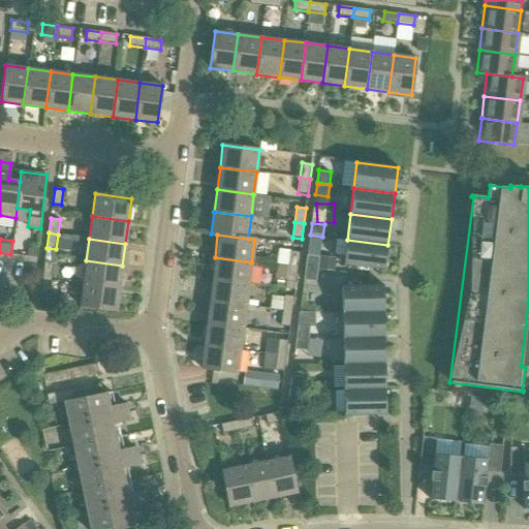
[(347,240),(344,266),(384,271),(387,245),(347,240)]
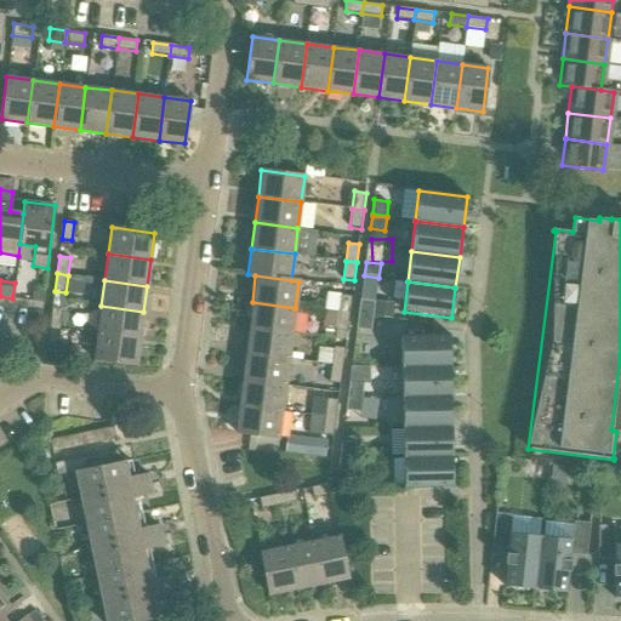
[(33,301),(43,302),(44,294),(34,292),(33,301)]
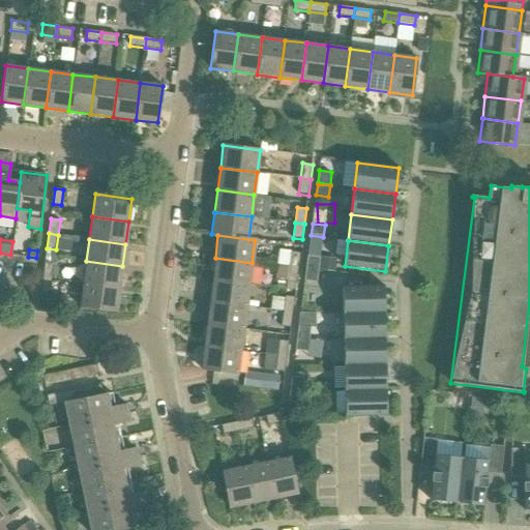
[(291,252),(289,267),(298,268),(300,253),(291,252)]
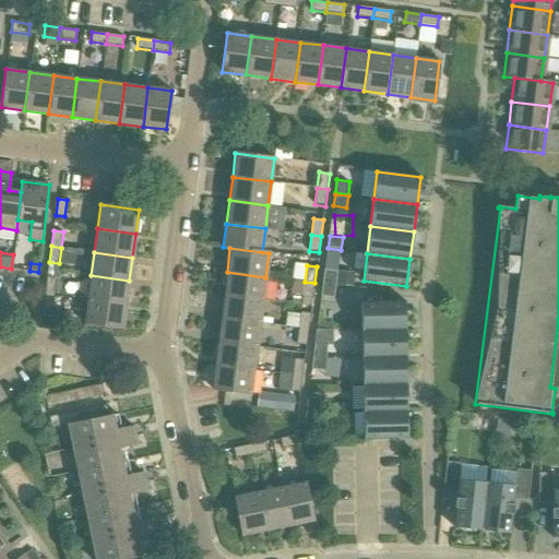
[(324,271),(322,284),(336,285),(337,273),(324,271)]
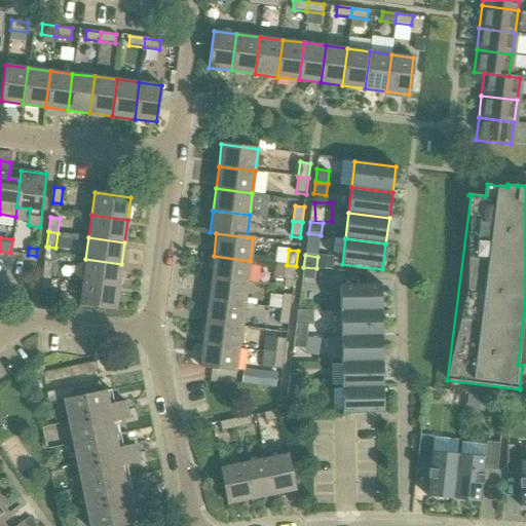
[(214,256),(211,277),(248,283),(250,261),(214,256)]
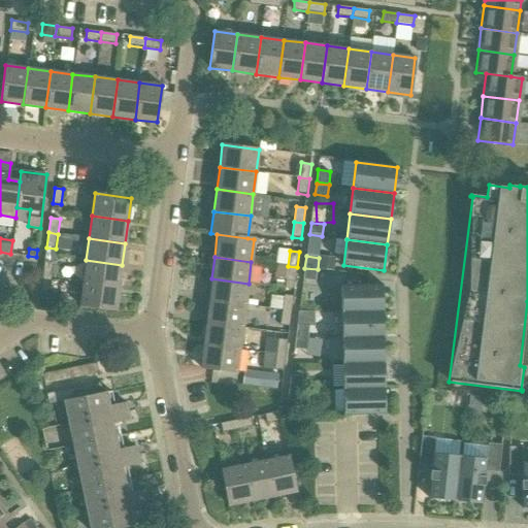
[(319,258),(318,269),(332,271),(334,259),(319,257),(319,258)]
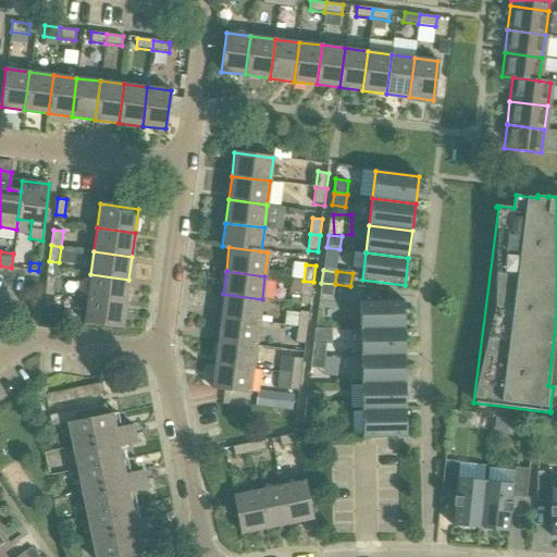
[(90,274),(87,298),(125,304),(128,280),(90,274)]
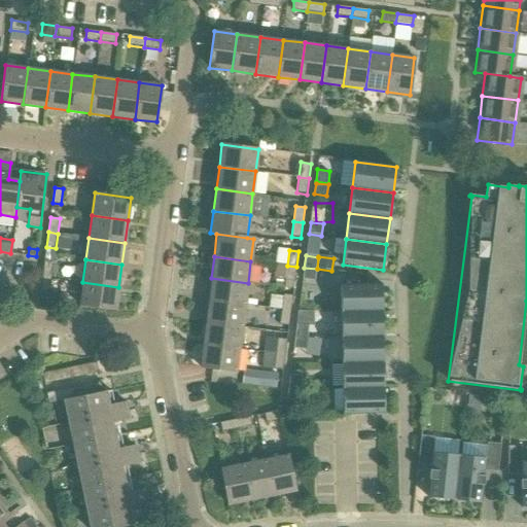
[(43,277),(51,278),(54,262),(44,261),(43,277)]
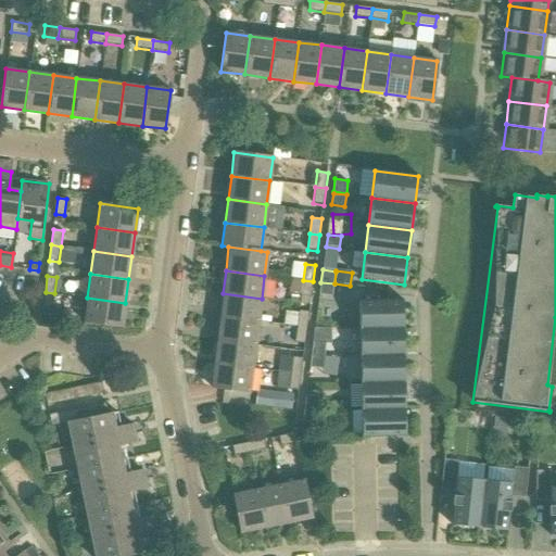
[(303,280),(301,297),(311,298),(313,281),(303,280)]
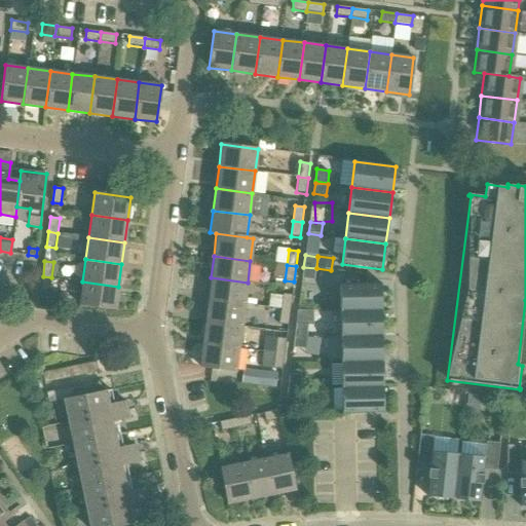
[(303,267),(302,279),(314,282),(316,268),(303,267)]
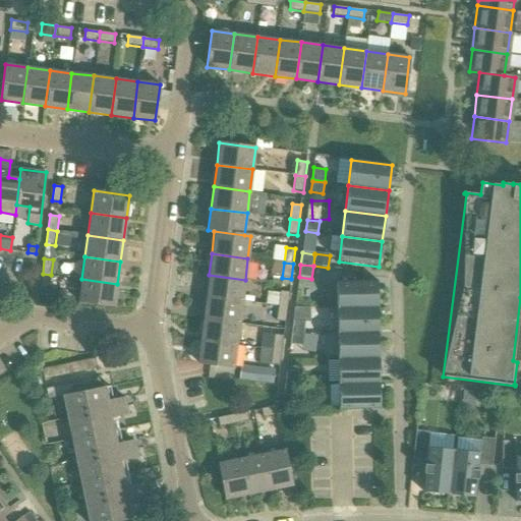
[(51,275),(43,274),(41,289),(49,290),(51,275)]
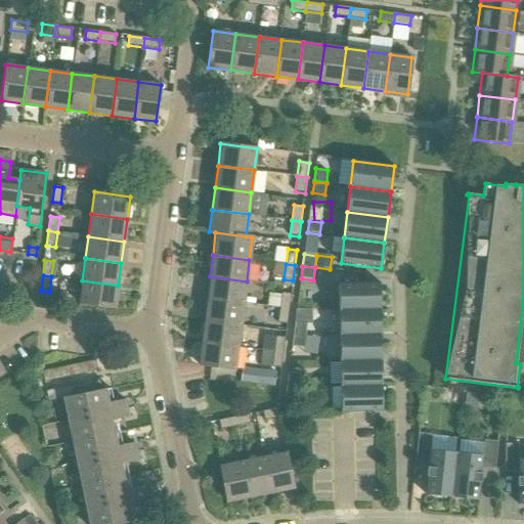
[(210,276),(207,298),(244,303),(247,281),(210,276)]
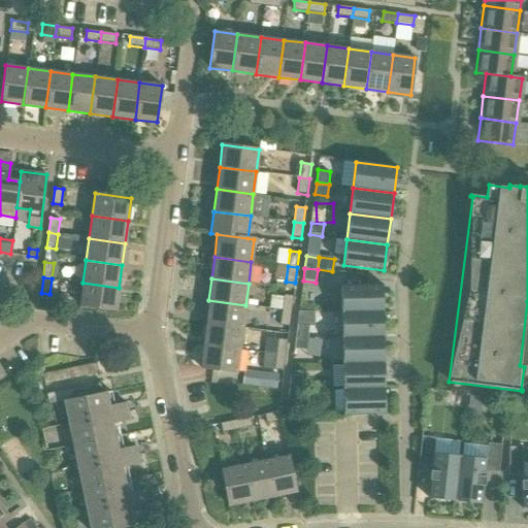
[(119,288),(83,283),(79,305),(116,310),(119,288)]
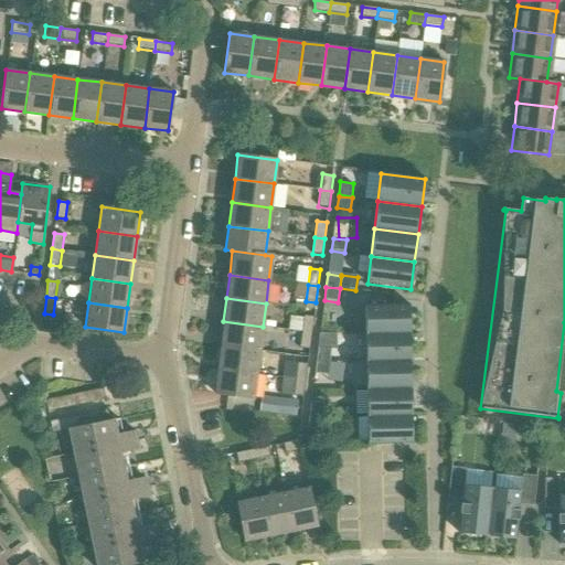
[(365,334),(411,333),(409,305),(365,306),(365,334)]
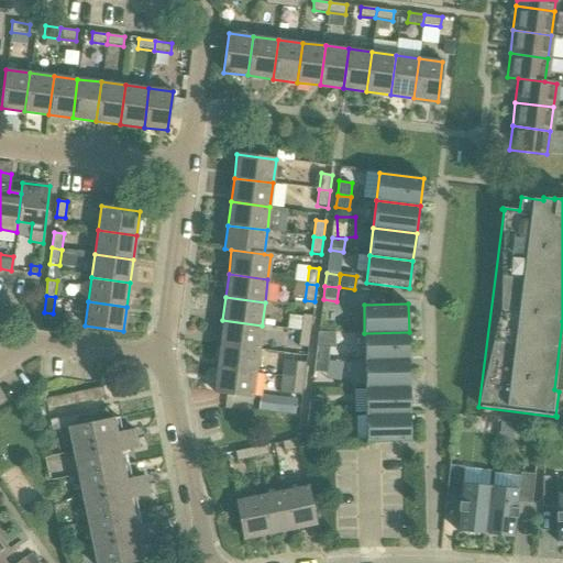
[(302,315),(300,331),(311,333),(311,332),(313,316),(302,315)]
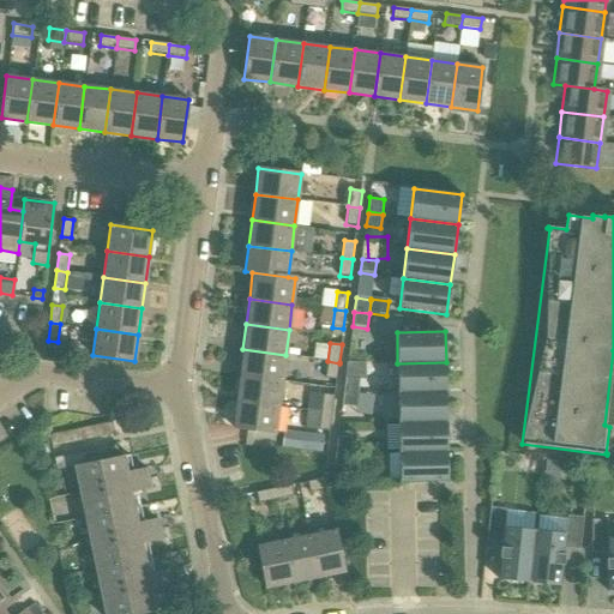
[(242,349),(239,375),(282,381),(286,355),(242,349)]
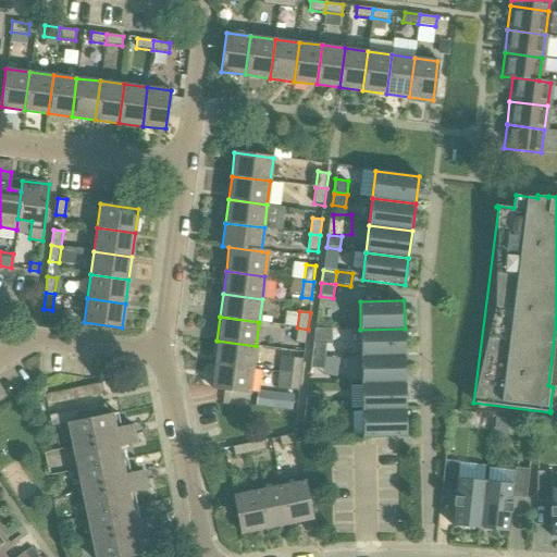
[(320,322),(320,336),(349,335),(349,321),(320,322)]
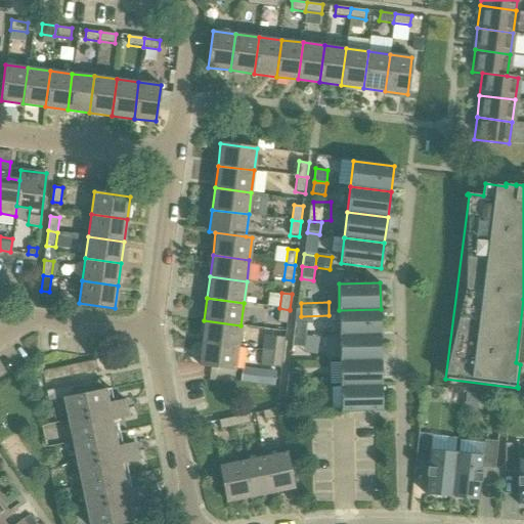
[(268,307),(267,319),(278,320),(277,323),(288,324),(290,310),(279,308),(268,307)]
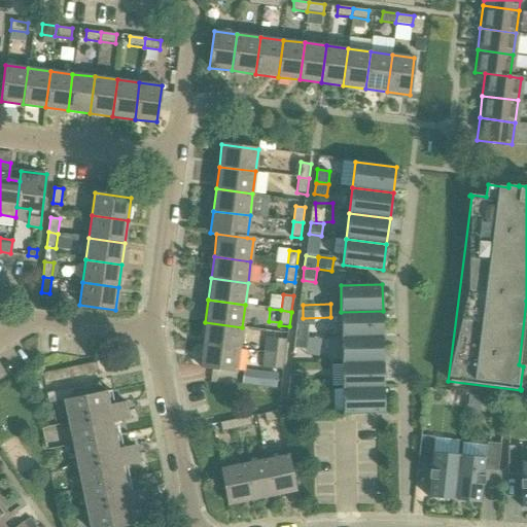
[(341,312),(341,337),(383,337),(383,311),(341,312)]
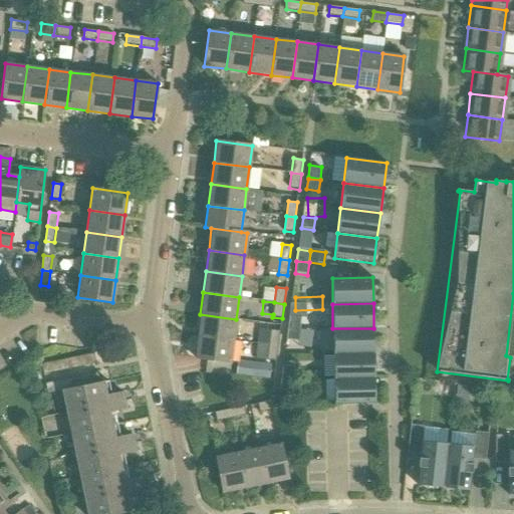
[(197,337),(233,341),(236,319),(200,314),(197,337)]
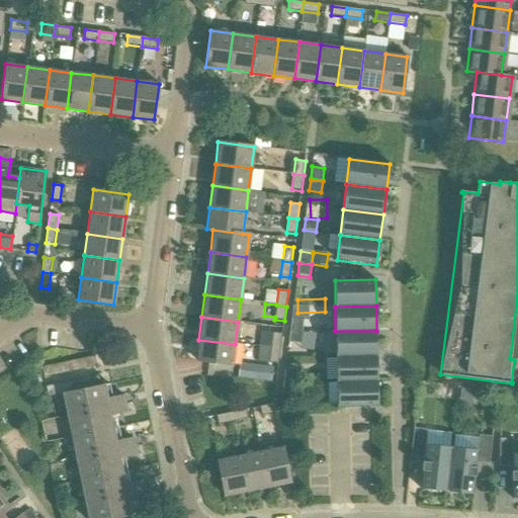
[(291,319),(289,330),(301,332),(304,321),(291,319)]
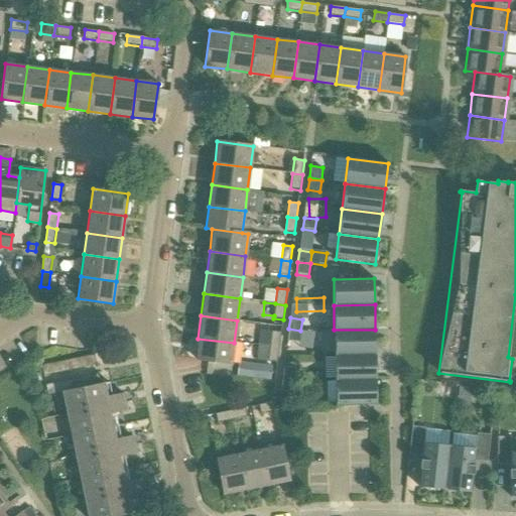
[(288,329),(286,341),(299,343),(300,331),(288,329)]
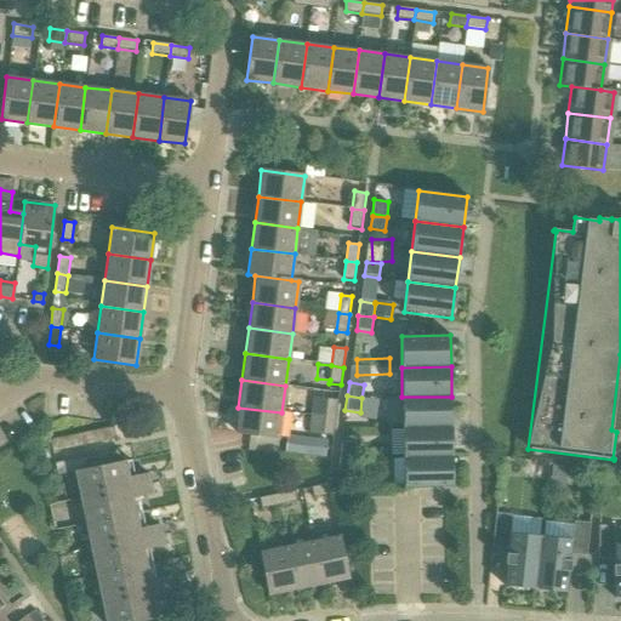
[(402,397),(403,427),(451,426),(451,397),(402,397)]
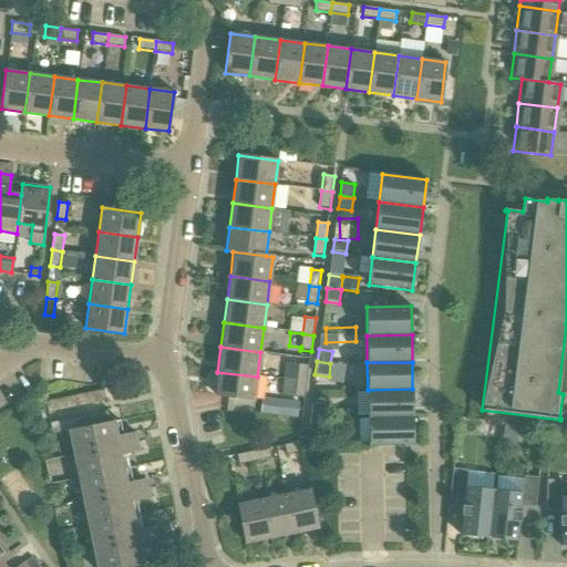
[(288,369),(286,380),(307,383),(309,366),(299,363),(298,370),(288,369)]
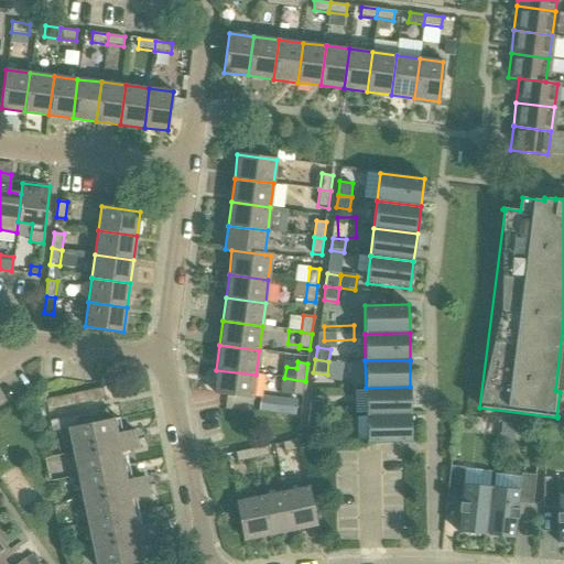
[(256,375),(216,370),(214,393),(252,398),(256,375)]
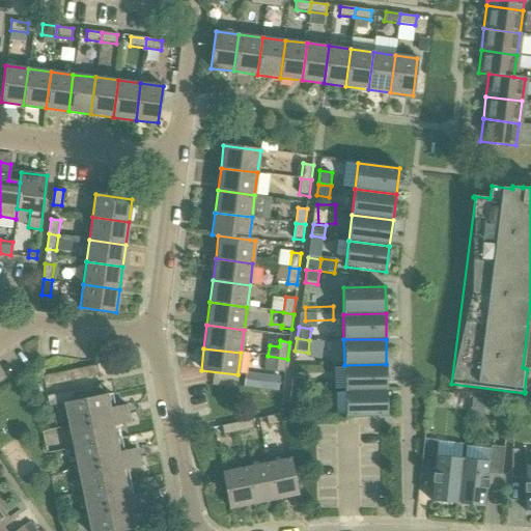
[(267,356),(264,370),(285,372),(287,359),(268,356),(267,356)]
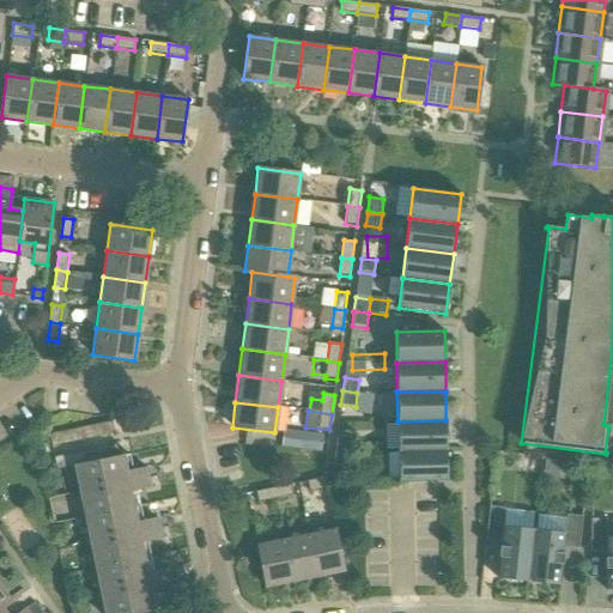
[(344,416),(344,435),(386,432),(384,413),(344,416)]
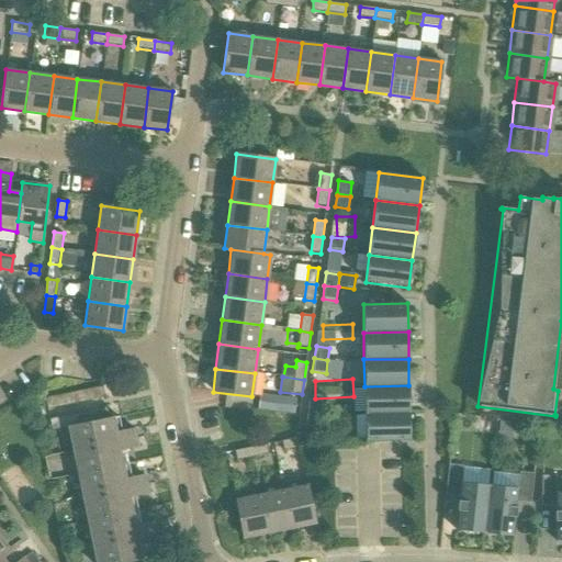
[(92,388),(94,400),(104,397),(102,385),(92,388)]
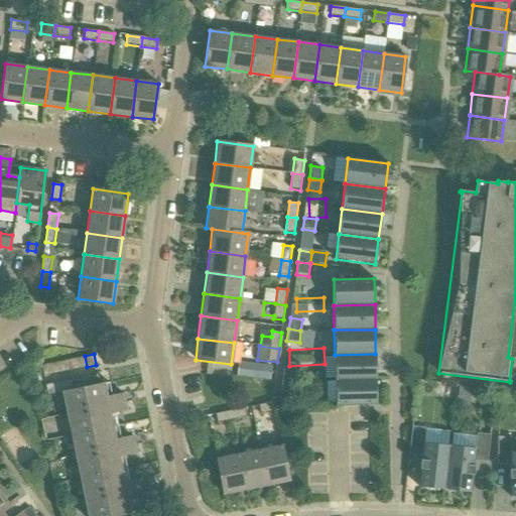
[(375,354),(335,355),(335,380),(376,380),(375,354)]
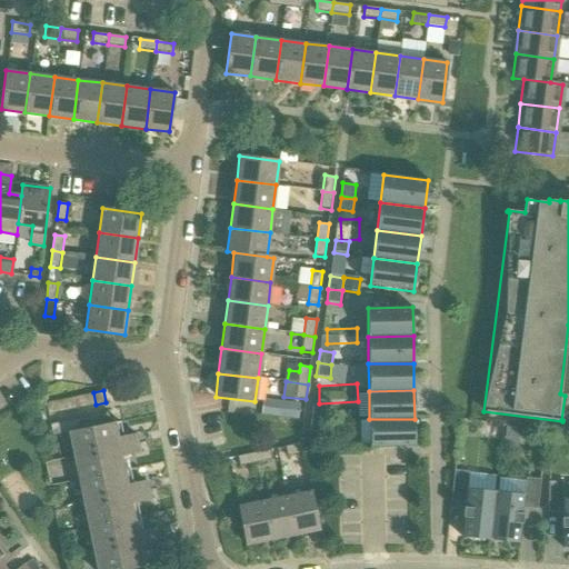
[(86,407),(96,405),(93,392),(83,395),(86,407)]
